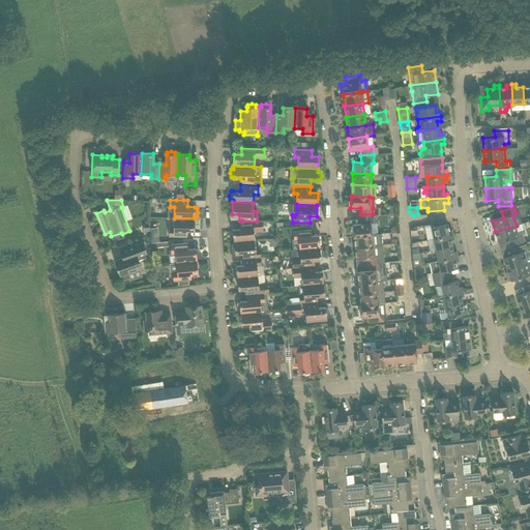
[(374,223),(373,217),(360,217),(360,224),(352,225),(353,237),(354,237),(354,236),(372,235),(372,234),(371,224),(374,223)]
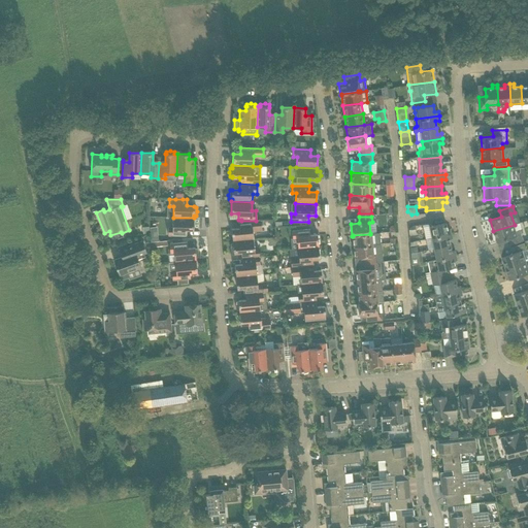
[(193,230),(194,218),(173,218),(172,228),(168,227),(168,235),(186,236),(186,230),(193,230)]
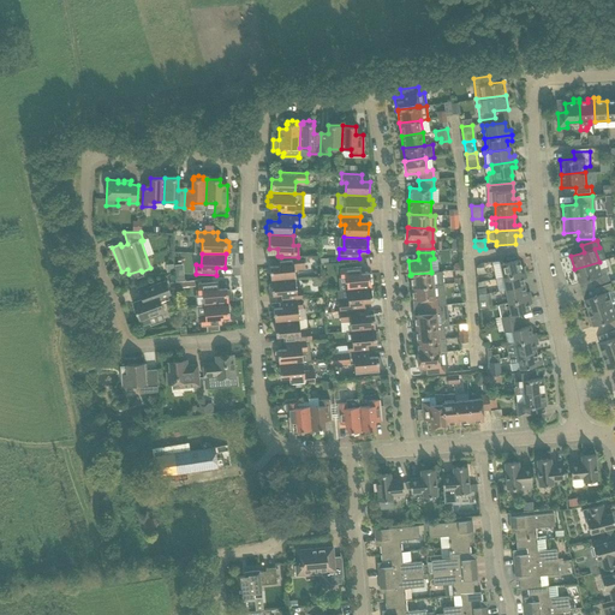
[(305,269),(304,257),(298,257),(281,257),(281,258),(278,258),(279,266),(269,267),(272,281),(294,279),(294,270),(305,269)]
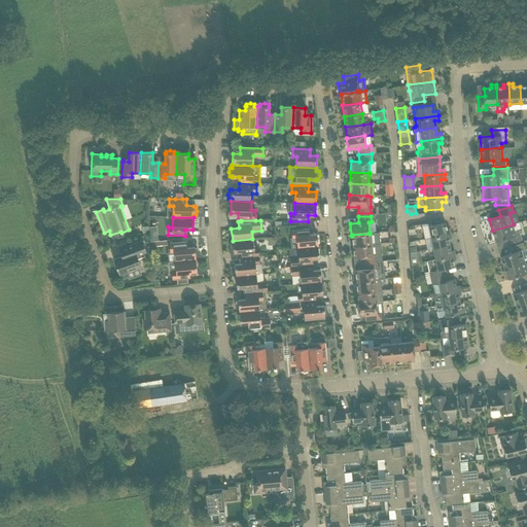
[(445,222),(428,226),(430,238),(450,234),(449,229),(446,230),(445,222)]
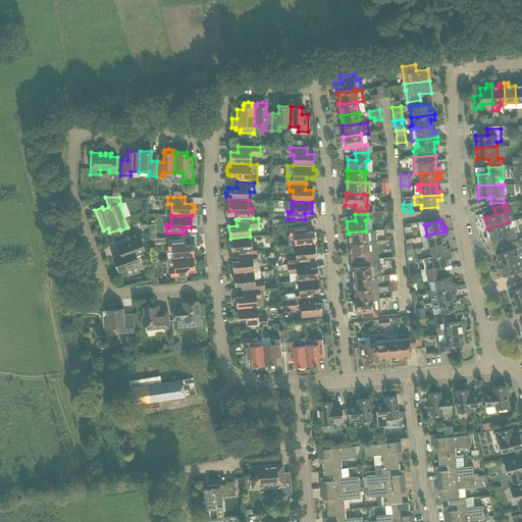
[(505,243),(518,238),(514,227),(511,228),(509,222),(487,228),(491,241),(503,237),(505,243)]
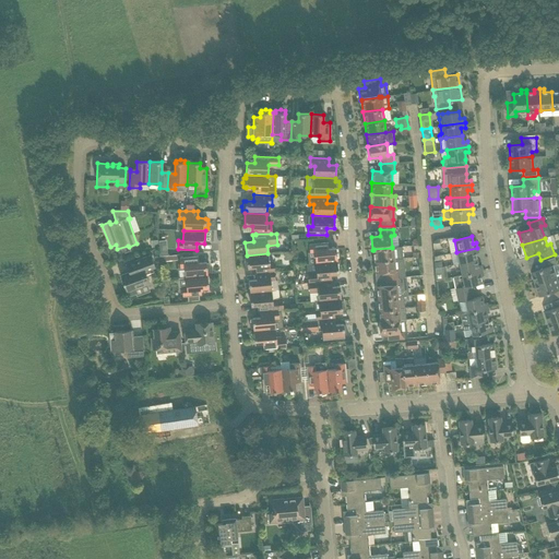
[(337,261),(336,248),(329,249),(328,242),(309,245),(310,252),(314,252),(316,263),(337,261)]
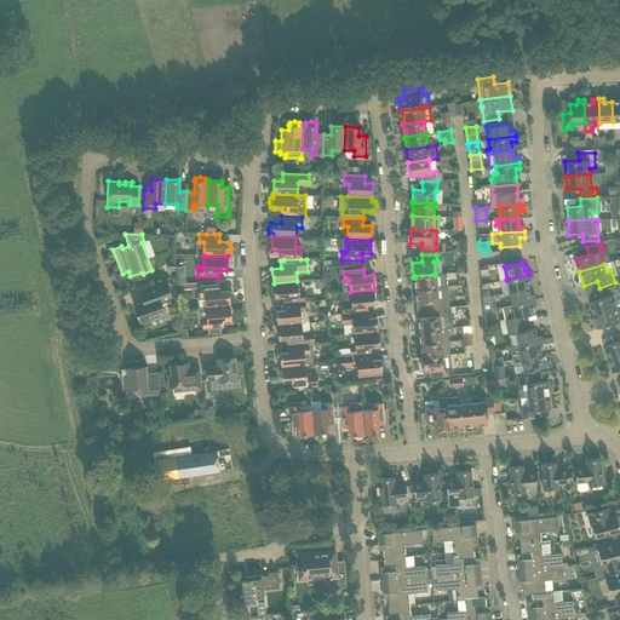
[(446,274),(436,275),(436,274),(435,274),(435,275),(414,276),(414,277),(415,290),(437,287),(447,287),(446,274)]
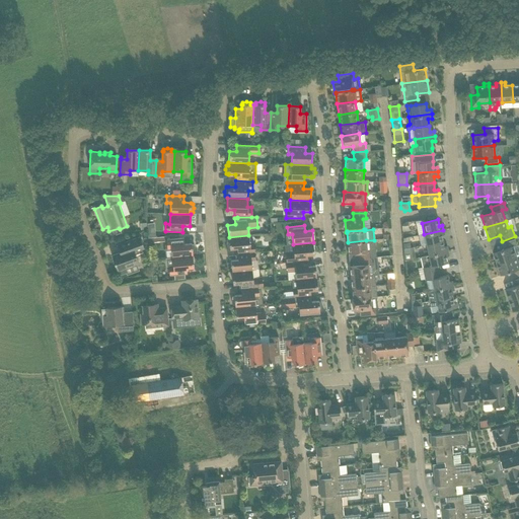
[(444,234),(443,230),(424,234),(427,244),(443,241),(441,235),(444,234)]
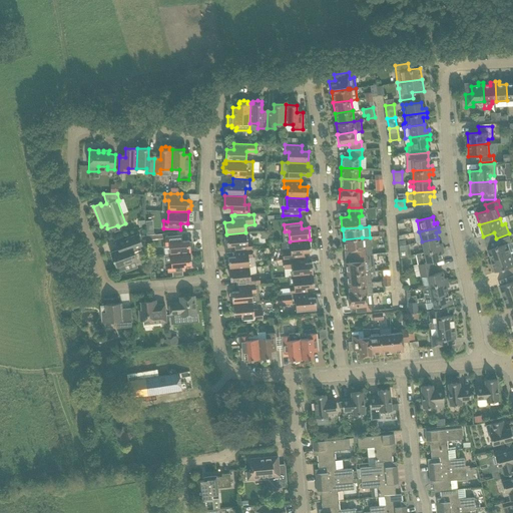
[(251,249),(250,239),(246,240),(245,232),(226,234),(226,236),(224,236),(223,241),(224,245),(227,245),(234,245),(234,250),(237,250),(251,249)]
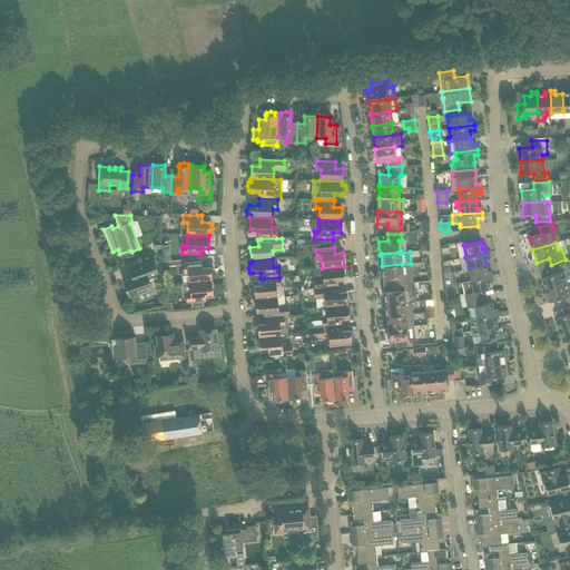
[(153,290),(149,281),(157,277),(156,274),(158,273),(154,261),(128,269),(131,278),(123,281),(129,297),(130,297),(131,302),(139,300),(137,295),(153,290)]
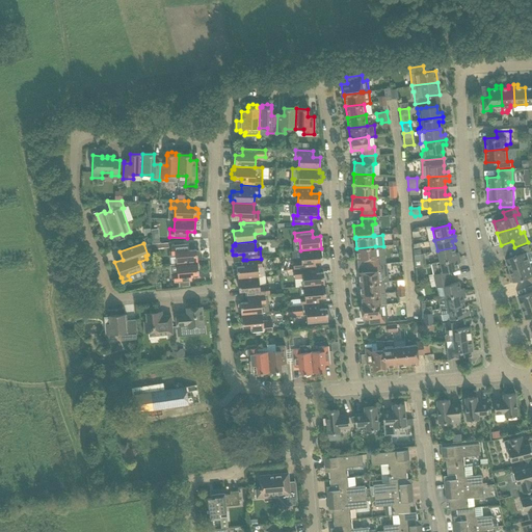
[(200,255),(198,250),(196,250),(196,249),(189,250),(188,244),(170,245),(171,256),(176,256),(177,264),(197,262),(197,259),(200,259),(200,255)]
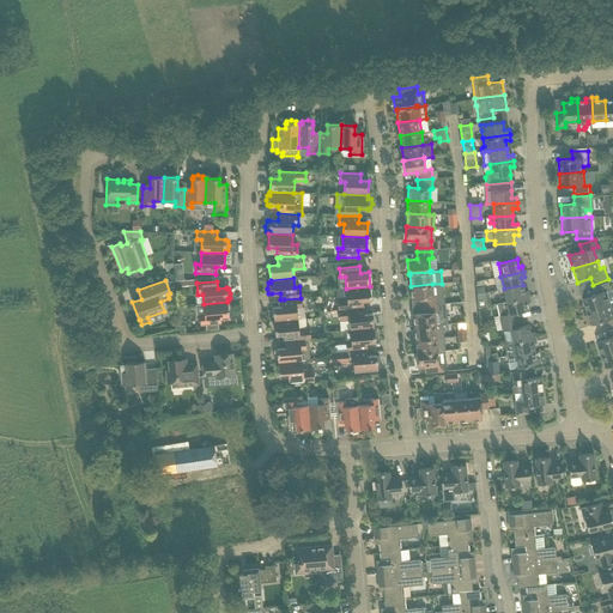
[(612,290),(610,283),(594,287),(595,295),(583,298),(587,311),(611,304),(607,291),(612,290)]
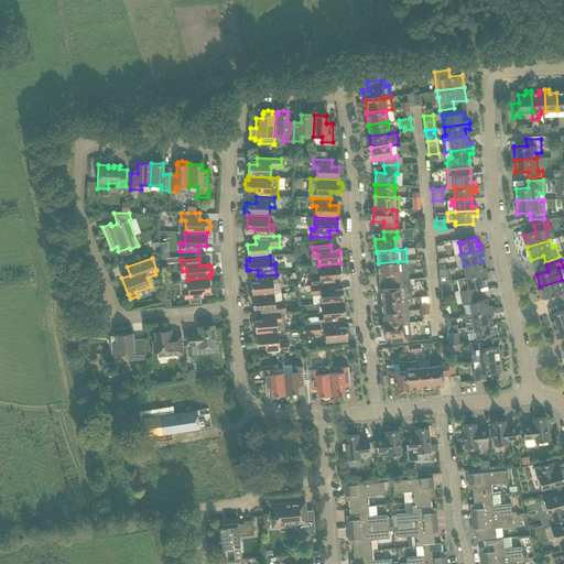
[(398,261),(378,263),(379,275),(389,274),(390,281),(403,280),(408,280),(407,261),(398,261)]
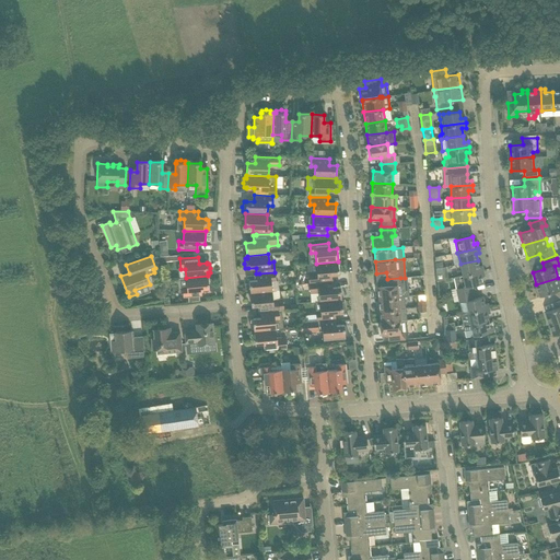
[(479,267),(478,260),(461,264),(463,276),(483,271),(482,266),(479,267)]
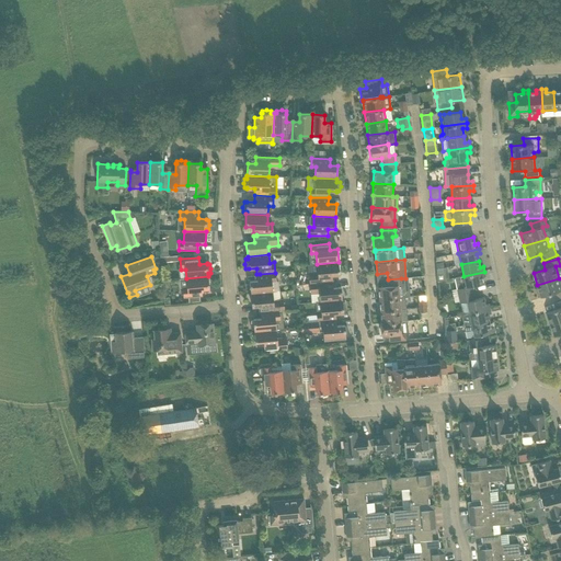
[(340,275),(339,262),(317,264),(318,273),(309,274),(310,284),(332,282),(332,275),(340,275)]
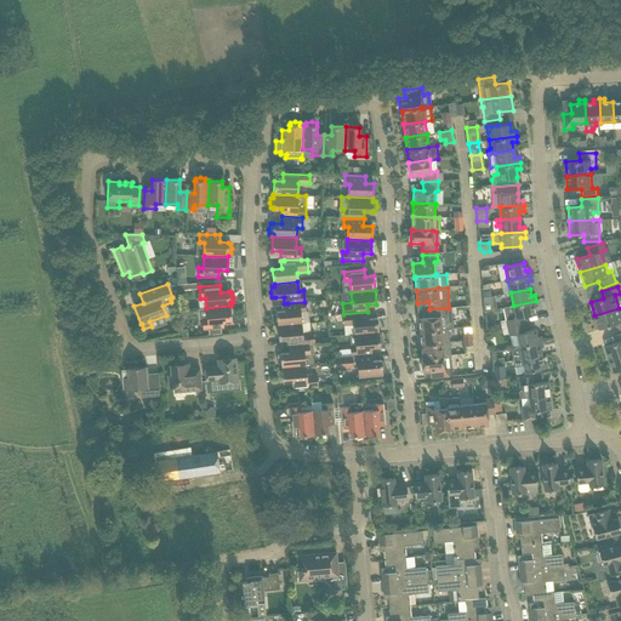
[(495,296),(490,297),(490,296),(483,297),(484,312),(497,309),(495,296)]
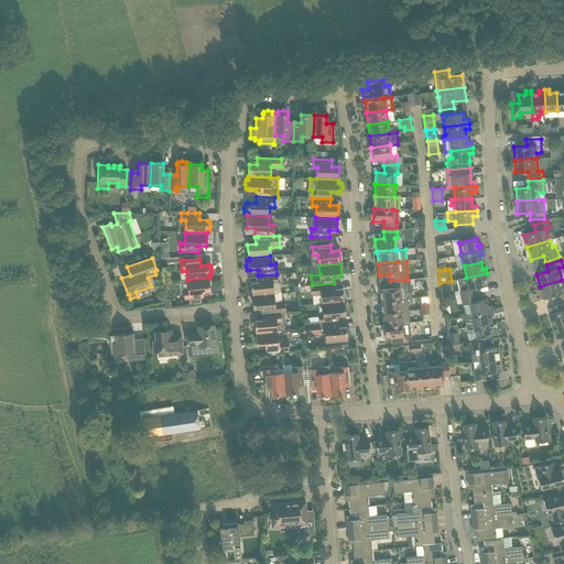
[(475,289),(486,285),(485,279),(488,279),(487,273),(466,278),(456,279),(461,297),(476,294),(475,289)]
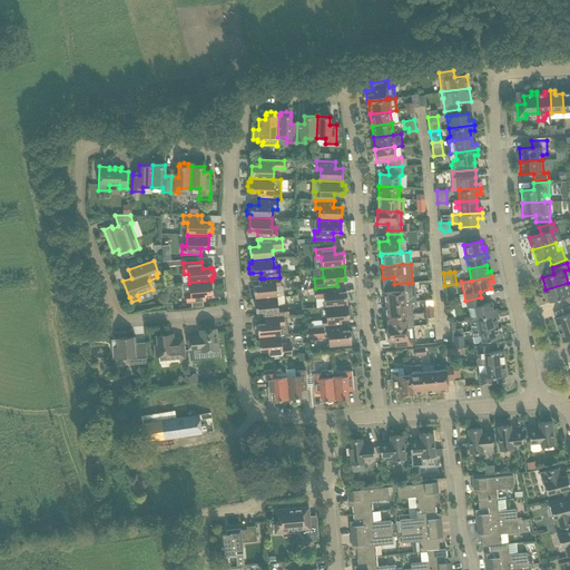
[(284,296),(283,287),(281,285),(279,277),(264,278),(261,278),(262,285),(254,286),(255,298),(277,297),(284,296)]
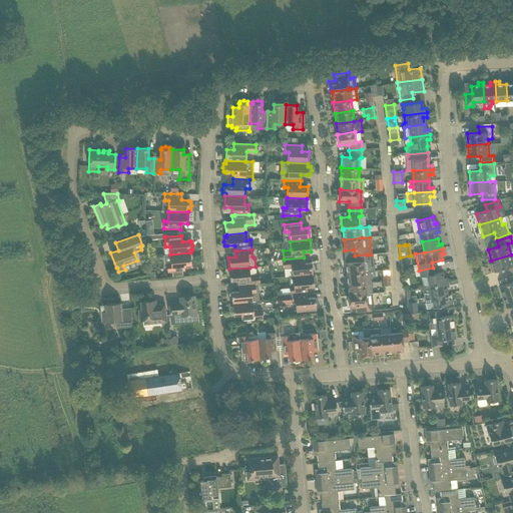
[(170,254),(164,255),(164,263),(166,263),(167,273),(172,272),(172,277),(183,276),(182,271),(184,271),(184,265),(191,264),(190,252),(170,254)]
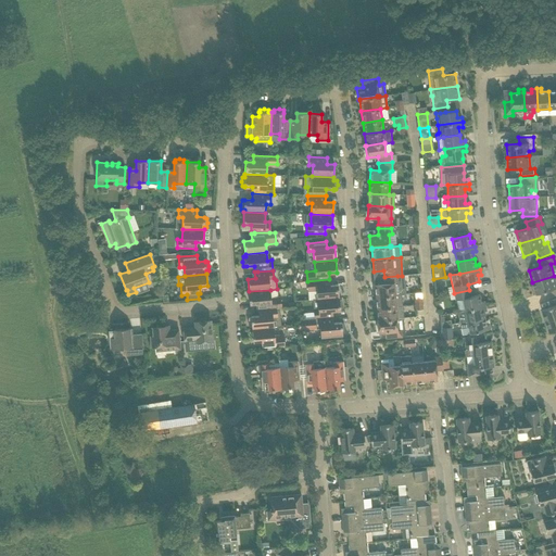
[(384,283),(375,285),(376,297),(402,294),(406,294),(406,293),(405,293),(403,280),(399,281),(397,277),(397,276),(384,277),(384,283)]
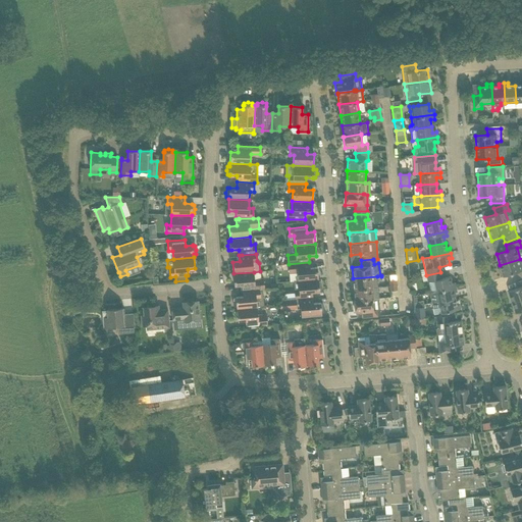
[(517,279),(521,277),(521,263),(520,259),(500,265),(504,277),(515,273),(517,279)]
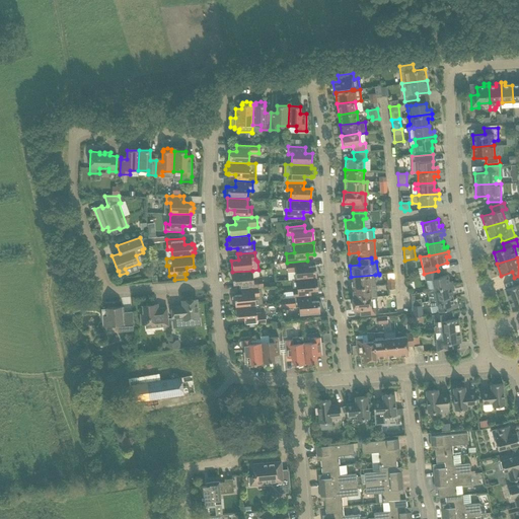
[(316,278),(315,266),(308,267),(307,261),(287,263),(288,273),(295,272),(296,280),(316,278)]
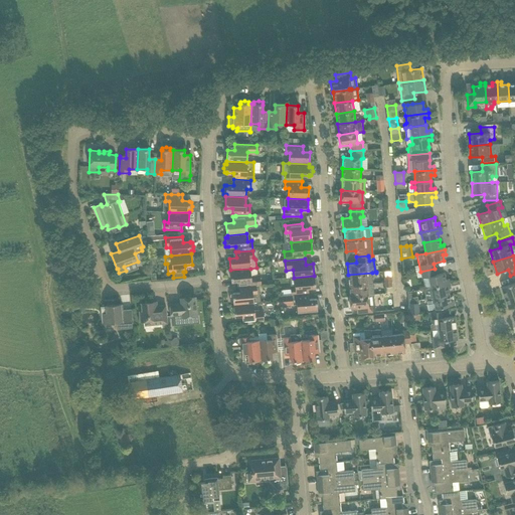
[(262,285),(261,276),(250,277),(250,269),(230,270),(231,282),(238,281),(239,287),(241,287),(255,286),(262,285)]
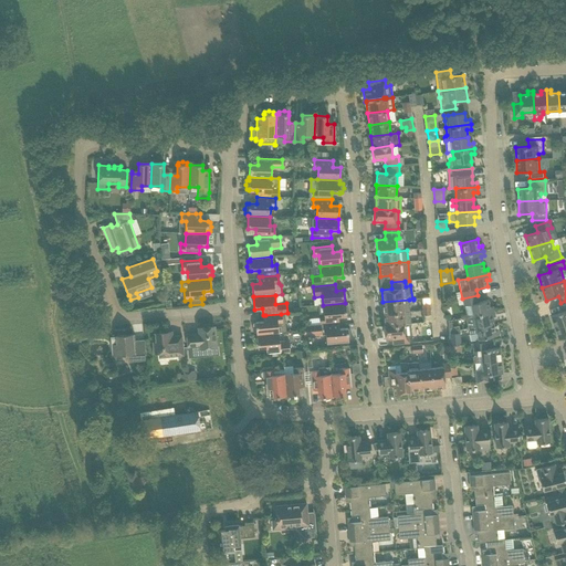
[(479,302),(478,295),(462,299),(463,306),(471,304),(473,315),(494,312),(493,306),(490,307),(489,300),(479,302)]
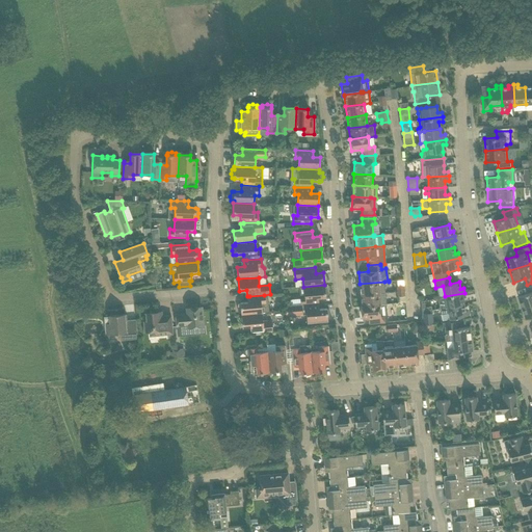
[(384,282),(360,284),(361,295),(386,293),(384,282)]
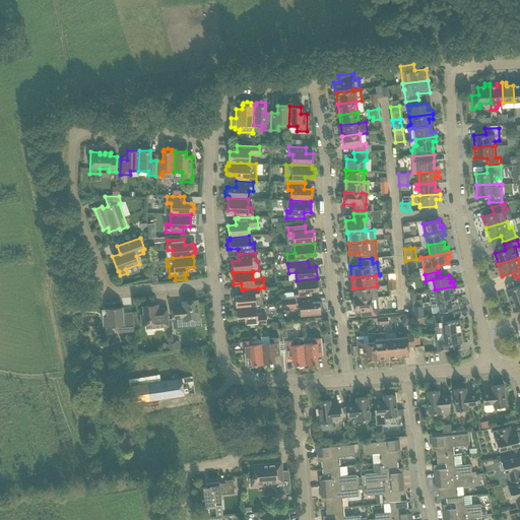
[(320,288),(321,284),(319,280),(317,280),(317,278),(297,280),(293,280),(295,298),(312,297),(311,290),(318,290),(318,289),(320,288)]
